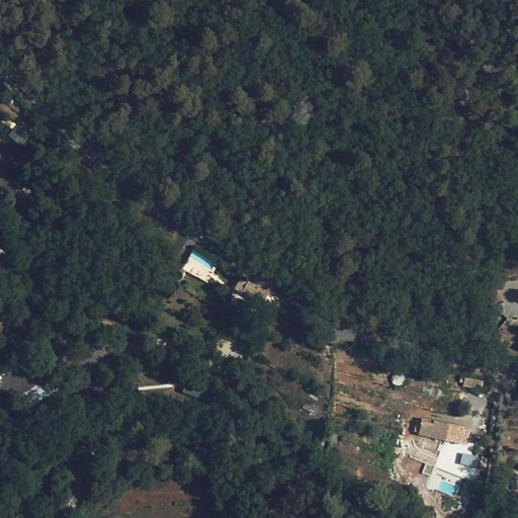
[(16,125),(9,137),(21,144),(28,133),(16,125)]
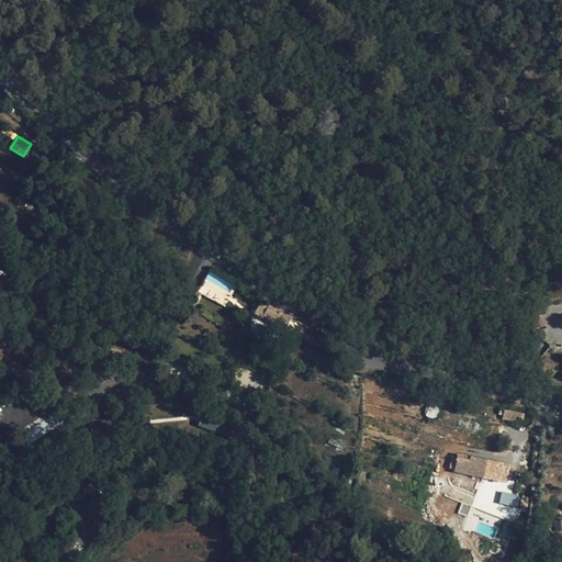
[(87,157),(79,148),(71,155),(81,163),(87,157)]
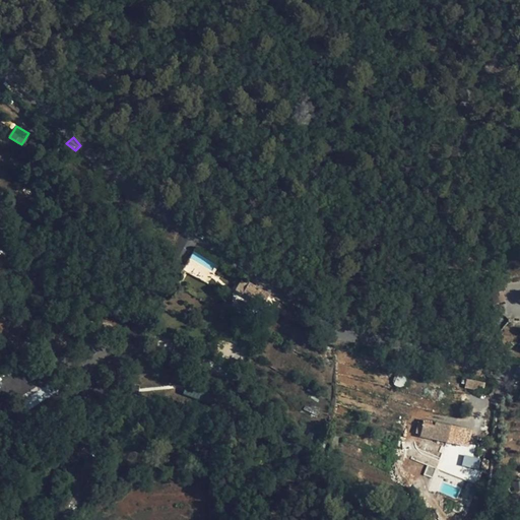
[(260,283),(259,282),(253,293),(269,302),(267,306),(272,309),(276,301),(273,299),(276,293),(260,283)]
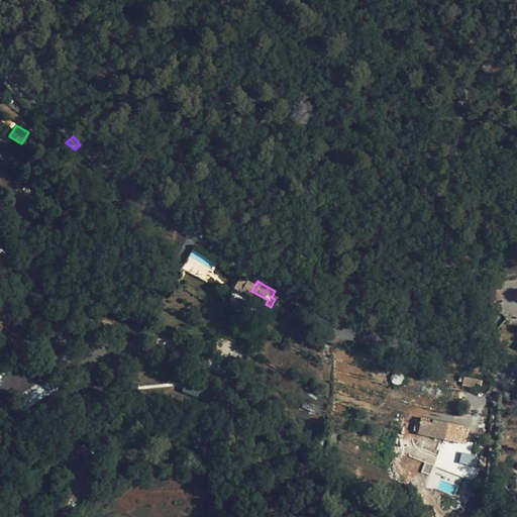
[(392,383),(401,385),(403,376),(394,374),(392,383)]
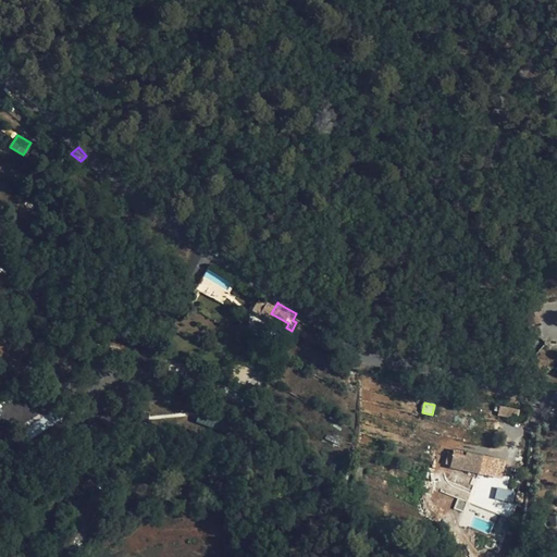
[(483,468),(486,453),(463,447),(463,450),(452,448),(449,461),(483,468)]
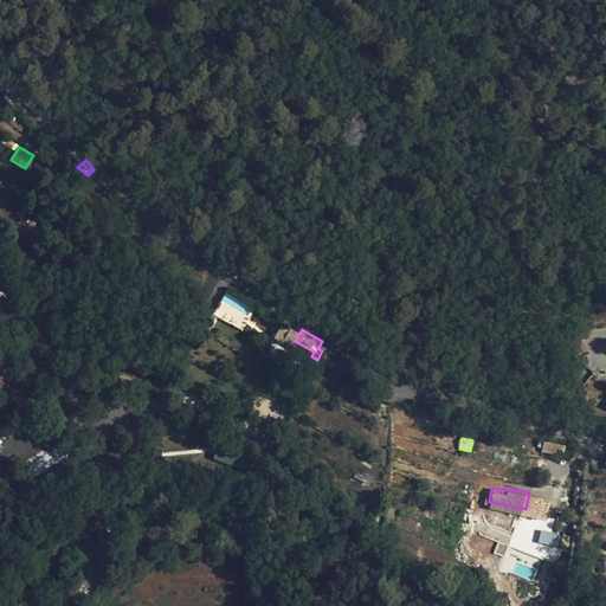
[(529,492),(526,509),(542,513),(546,496),(529,492)]
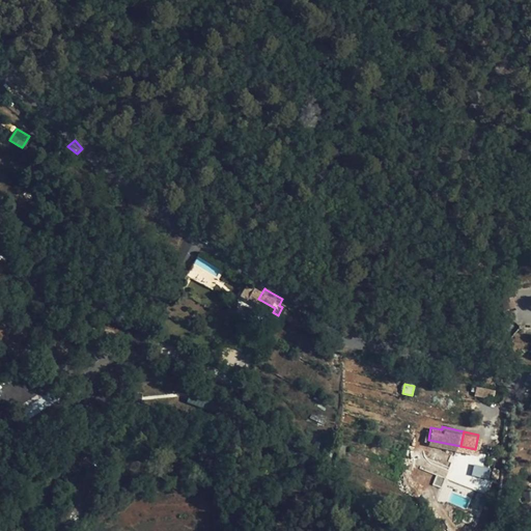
[(487,479),(491,469),(475,465),(472,475),(487,479)]
